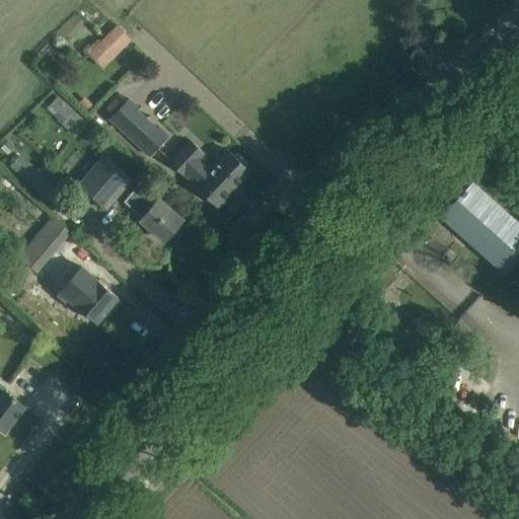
[(133,36),(117,21),(97,41),(115,57),(133,36)]
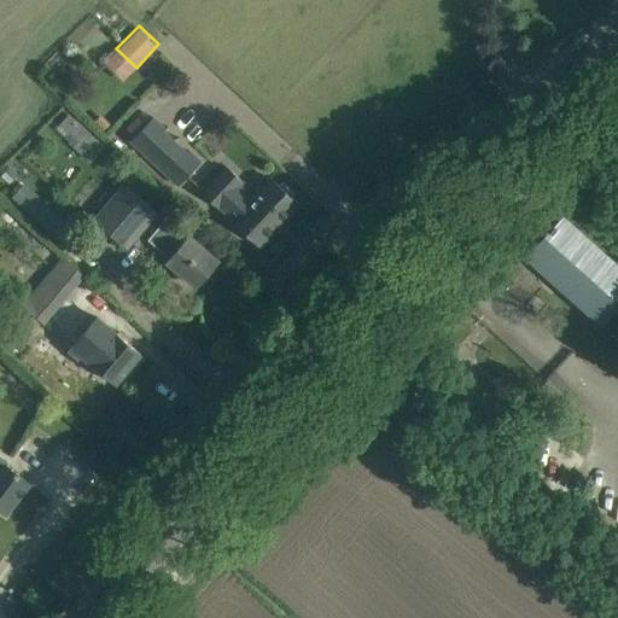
[(52,127),(89,162),(104,146),(68,111),(52,127)]
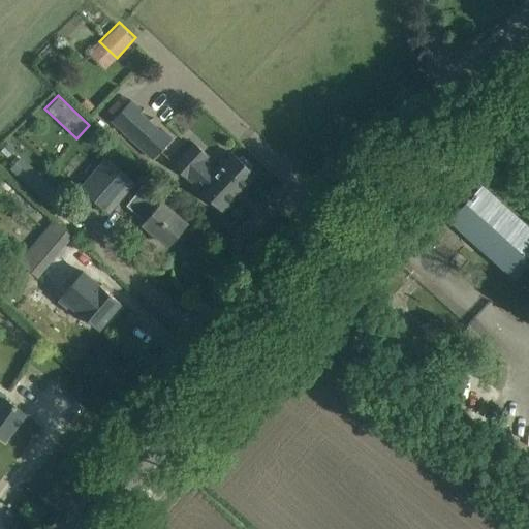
[(130,100),(112,120),(153,158),(172,138),(161,128),(159,131),(138,112),(141,110),(130,100)]
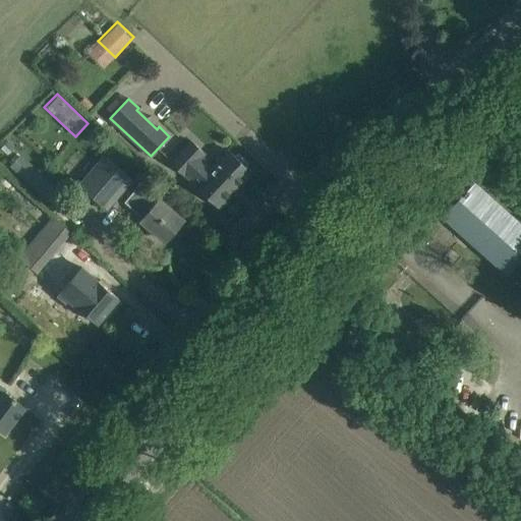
[(192,141),(171,164),(183,175),(185,174),(196,185),(195,186),(219,208),(252,172),(246,167),(248,164),(237,154),(235,156),(229,151),(213,168),(200,157),(205,153),(192,141)]
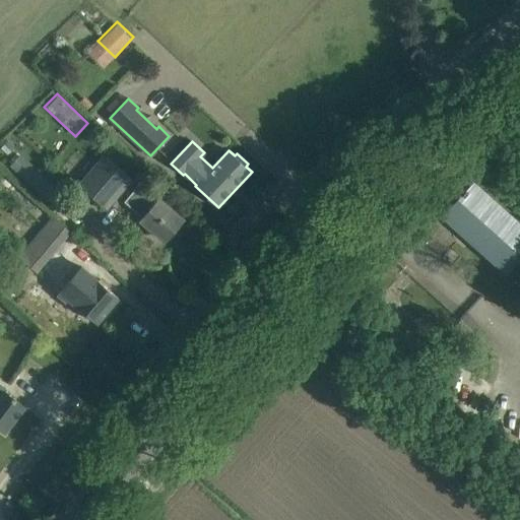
[(7,165),(39,193),(50,181),(18,152),(7,165)]
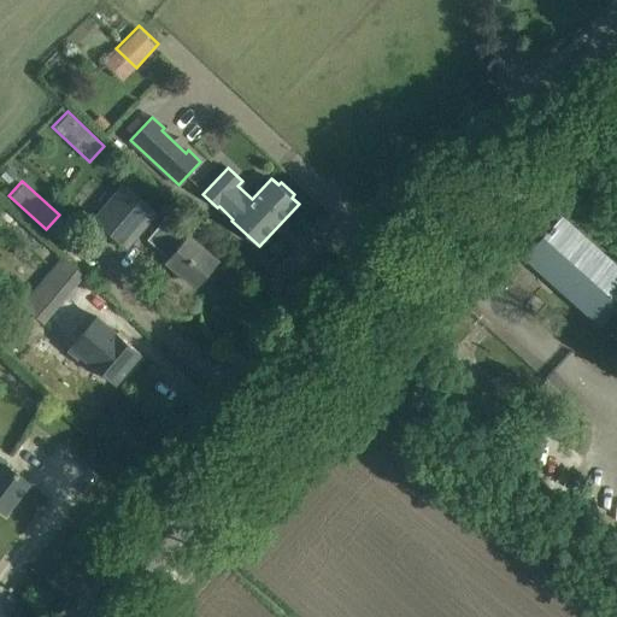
[(122,183),(92,219),(128,248),(157,213),(122,183)]
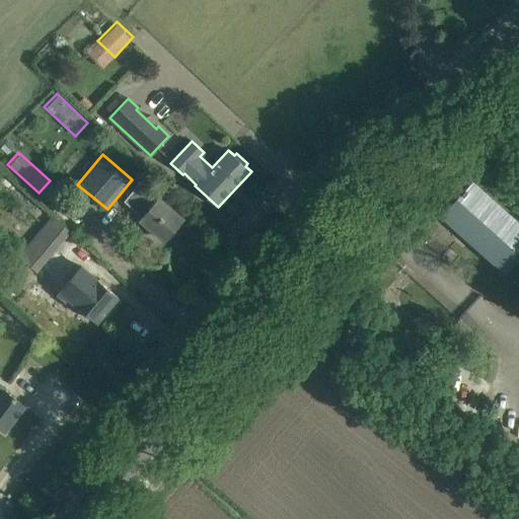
[(160,196),(143,179),(125,201),(143,216),(140,219),(165,241),(183,220),(158,199),(160,196)]
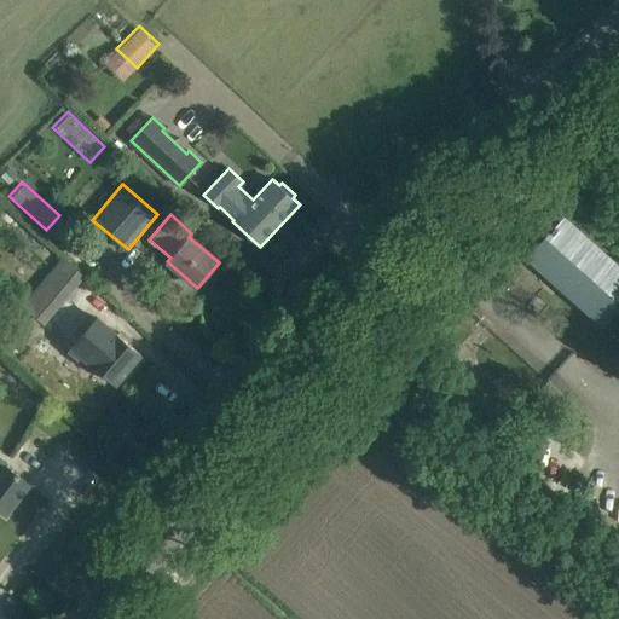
[(618,308),(618,265),(565,218),(556,227),(554,226),(549,231),(551,232),(527,260),(603,328),(618,308)]
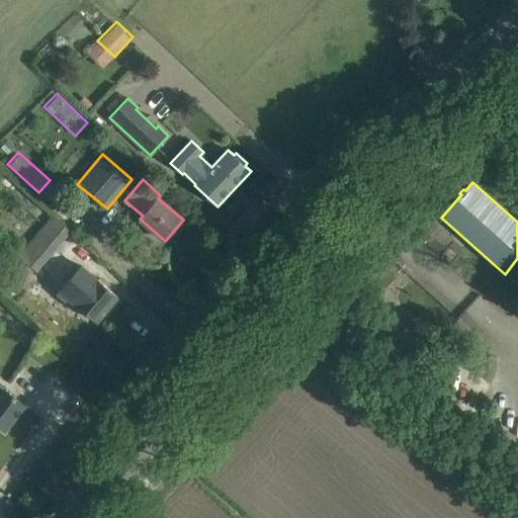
[(52,214),(18,255),(38,272),(71,231),(52,214)]
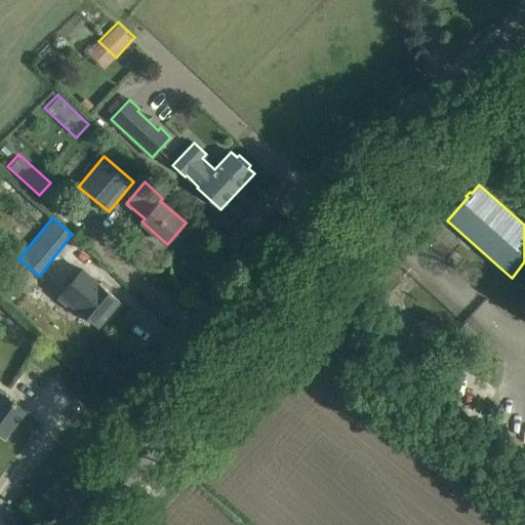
[(119,300),(81,268),(59,292),(97,326),(119,300)]
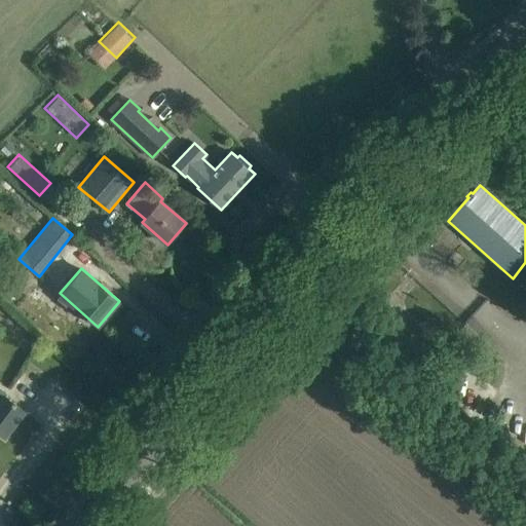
[(473,345),(459,333),(449,344),(462,355),(473,345)]
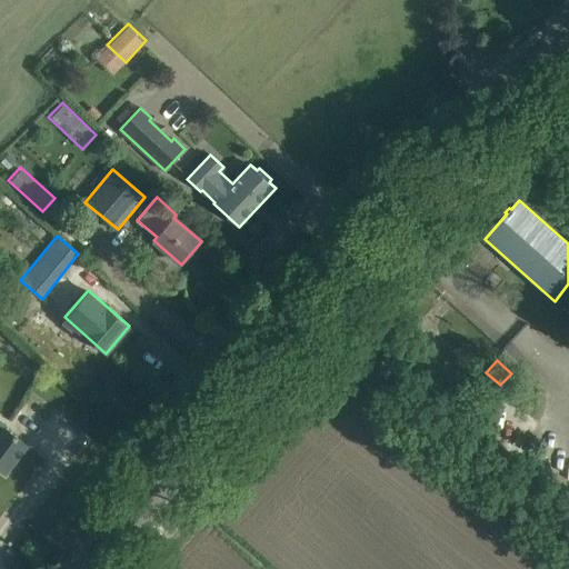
[(0,420),(0,469),(6,473),(27,445),(5,427),(6,425),(0,420)]
